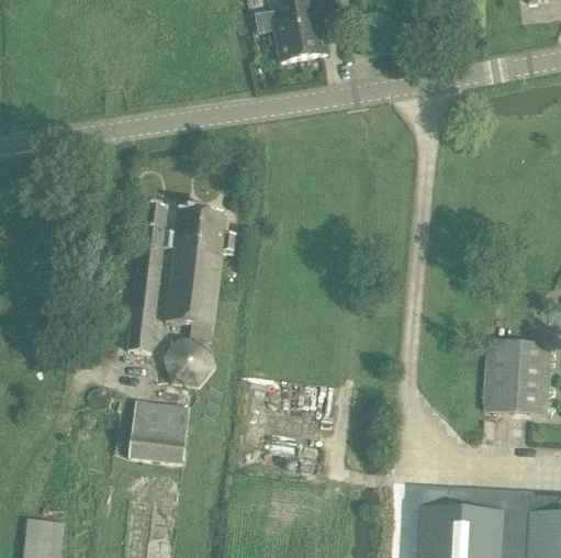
[(327,51),(317,0),(269,0),(271,11),(256,13),(259,33),(276,31),(280,59),(327,51)]
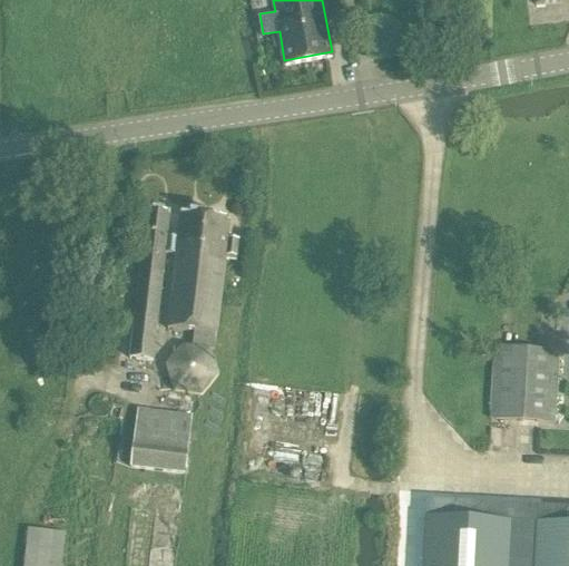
[(166,251),(168,234),(170,211),(148,207),(146,228),(119,225),(118,241),(144,244),(130,354),(153,358),(166,251)]
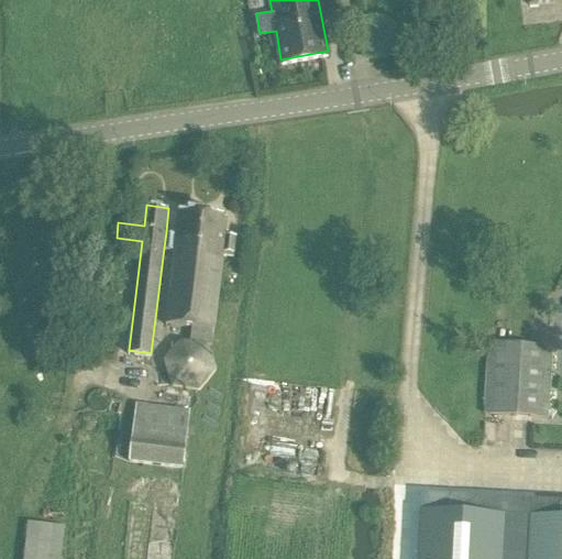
[(166,231),(164,248),(176,249),(167,321),(191,324),(190,339),(179,338),(164,358),(173,383),(200,387),(217,366),(208,342),(212,343),(213,326),(222,250),(235,252),(237,234),(224,233),(227,215),(180,209),(177,232),(166,231)]
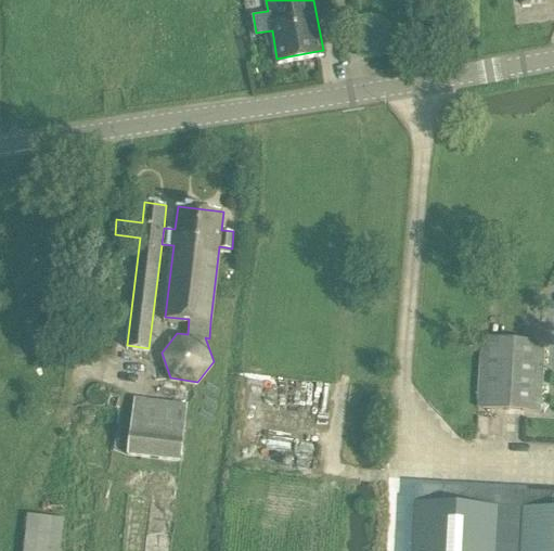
[(541,408),(545,340),(482,335),(478,404),(541,408)]
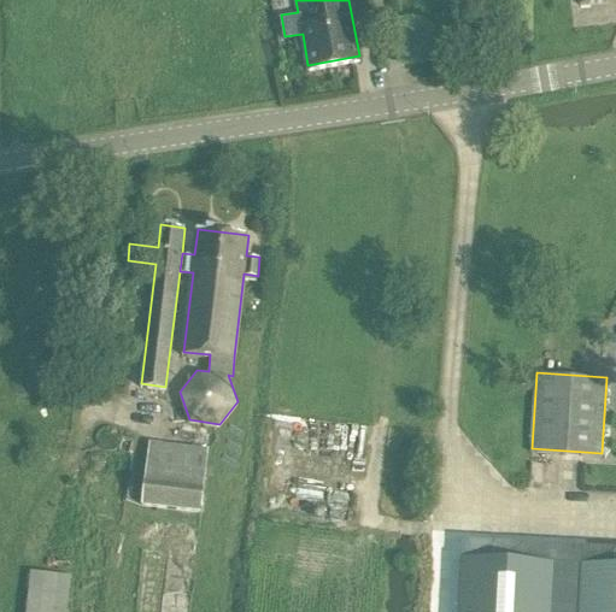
[(199,507),(206,447),(152,440),(145,501),(199,507)]
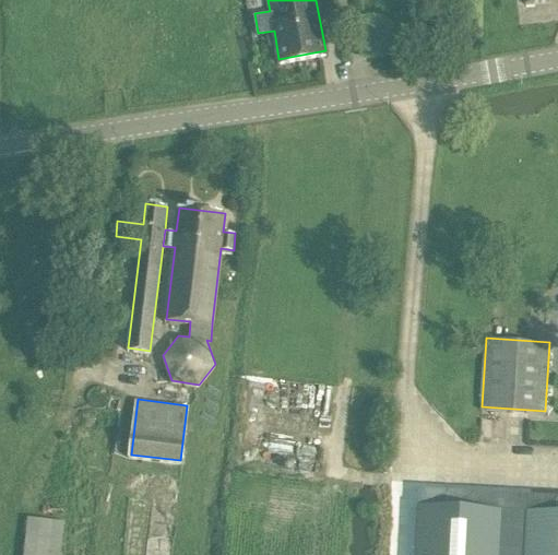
[(418,506),(415,554),(524,554),(526,511),(418,506)]
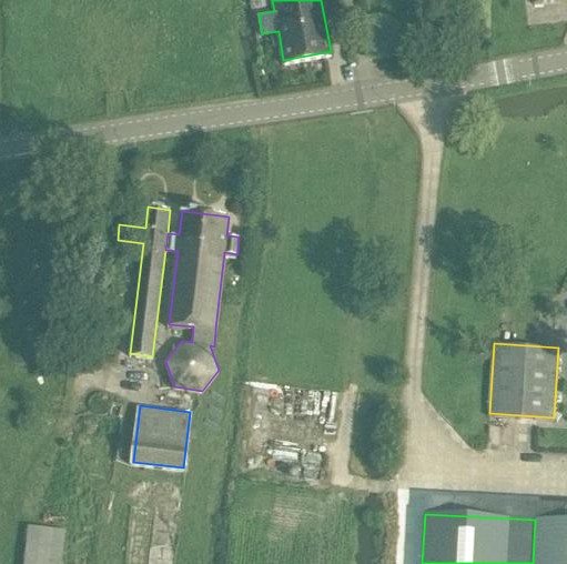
[(566,521),(535,520),(533,563),(566,563),(566,521)]
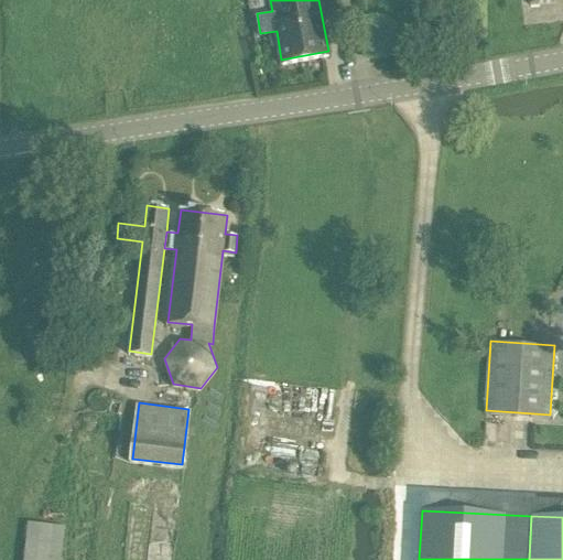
[(62,559),(66,525),(29,520),(23,559),(62,559)]
